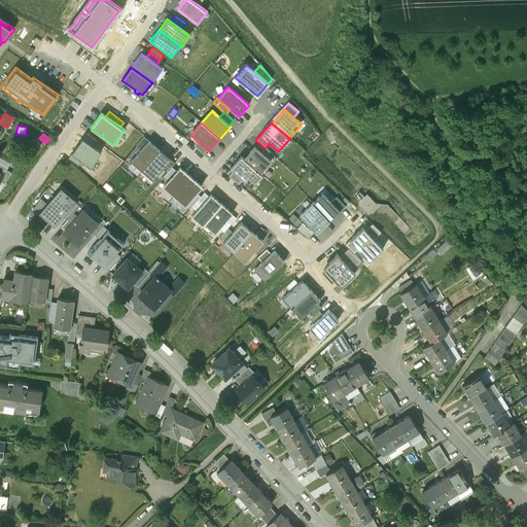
[(86,134),(82,139),(93,146),(96,141),(86,134)]
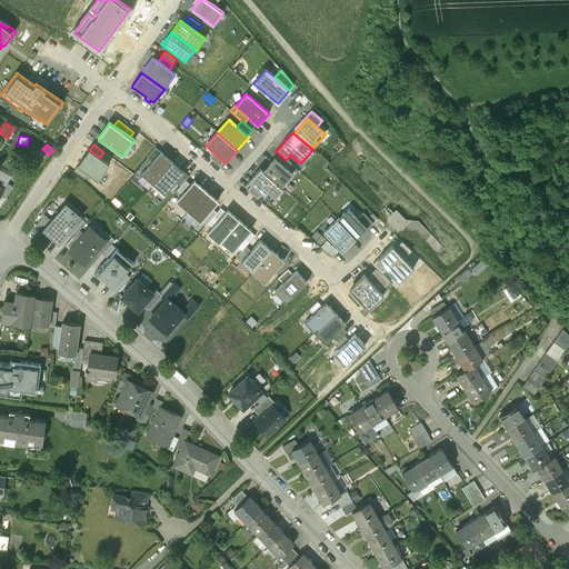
[(172,162),(156,148),(147,158),(152,162),(141,175),(153,185),(172,162)]
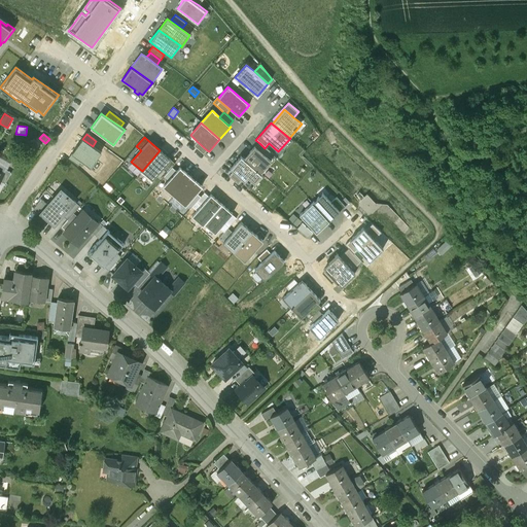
[(93,146),(82,139),(72,153),(84,163),(91,167),(101,152),(93,146)]
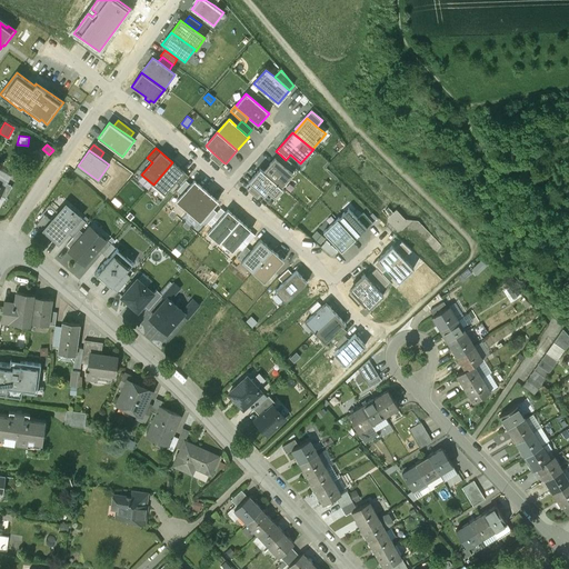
[(219,167),(223,162),(213,153),(209,158),(219,167)]
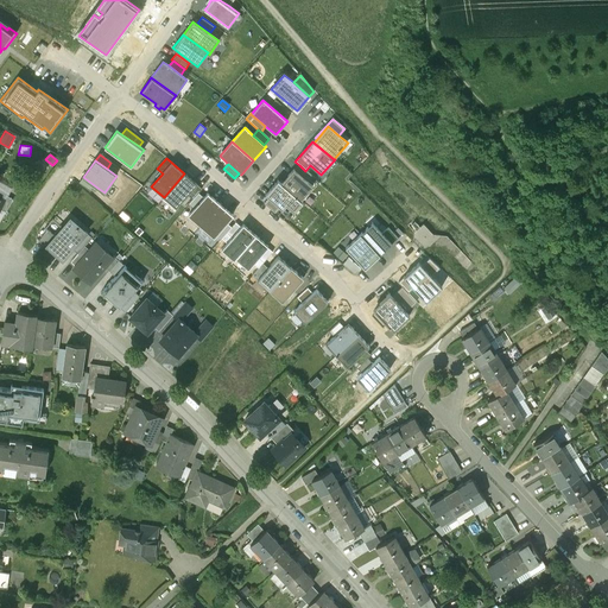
[(295,170),(306,182),(311,176),(305,171),(299,165),(295,170)]
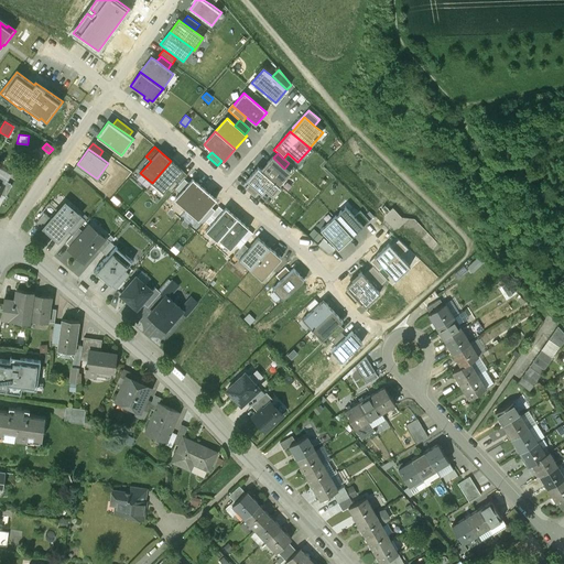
[(273,158),(272,158),(261,171),(279,186),(290,173),(284,169),(273,158)]
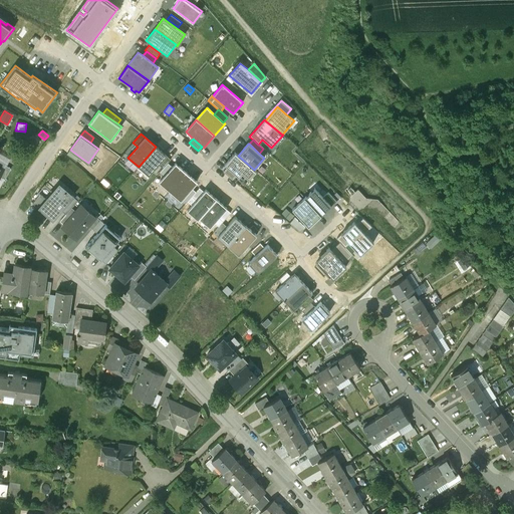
[(156,147),(139,167),(149,176),(159,166),(163,169),(168,164),(171,161),(167,157),(156,147)]
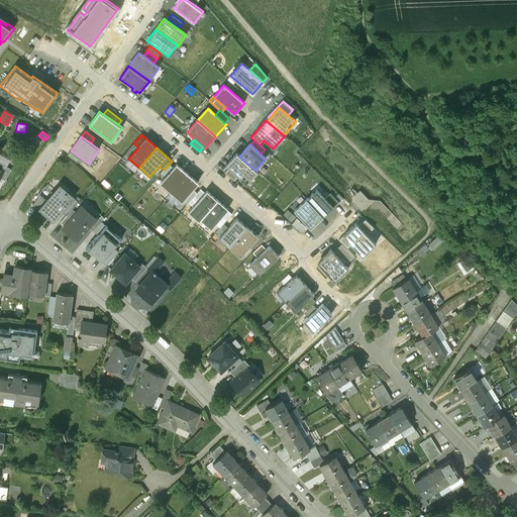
[(83,160),(71,150),(67,156),(77,163),(78,161),(81,163),(83,160)]
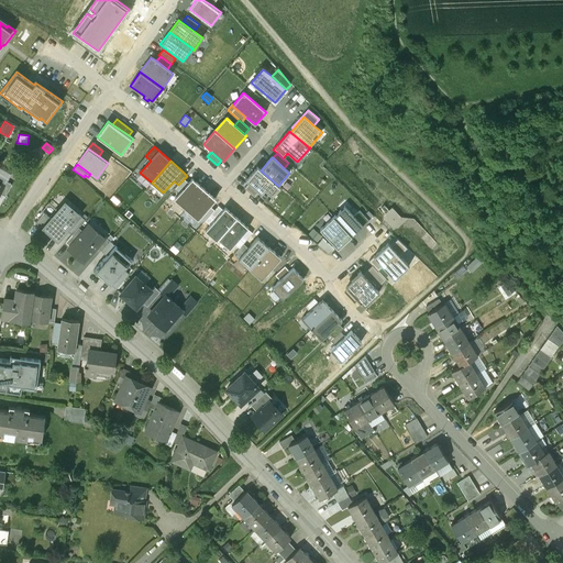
[(0,190),(3,185),(3,184),(6,180),(10,173),(0,166),(0,190)]
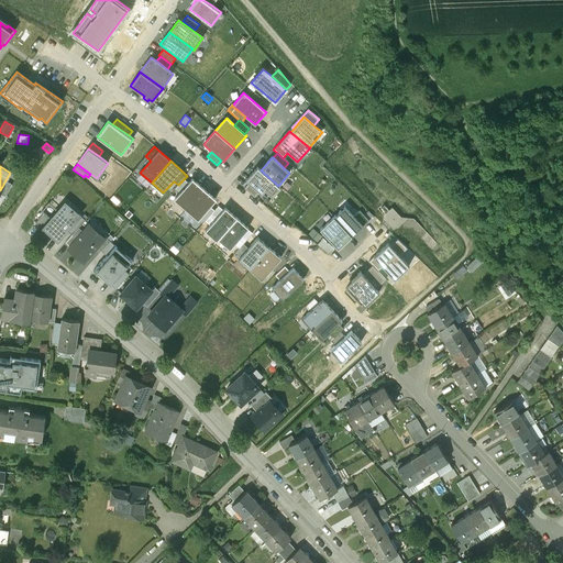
[(278,186),(261,170),(257,168),(245,181),(249,184),(258,192),(262,195),(265,190),(273,197),(280,188),(278,186)]
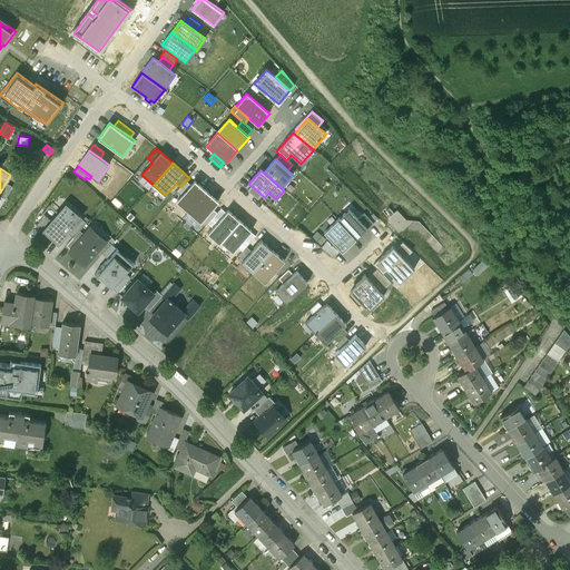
[(177,203),(188,213),(206,193),(195,182),(192,186),(186,182),(180,187),(177,192),(182,196),(177,203)]
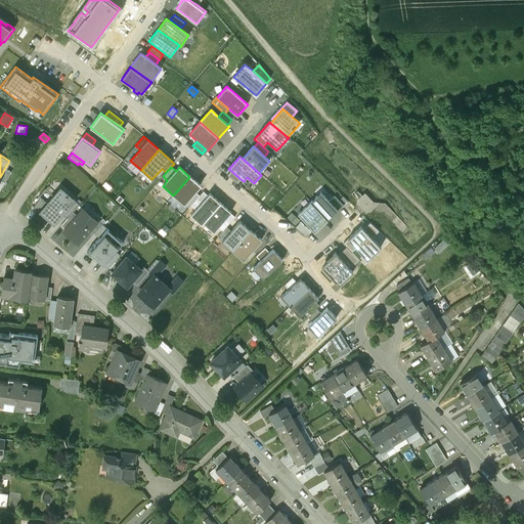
[(5,168),(3,171),(3,172),(0,177),(0,179),(5,182),(11,171),(5,168)]
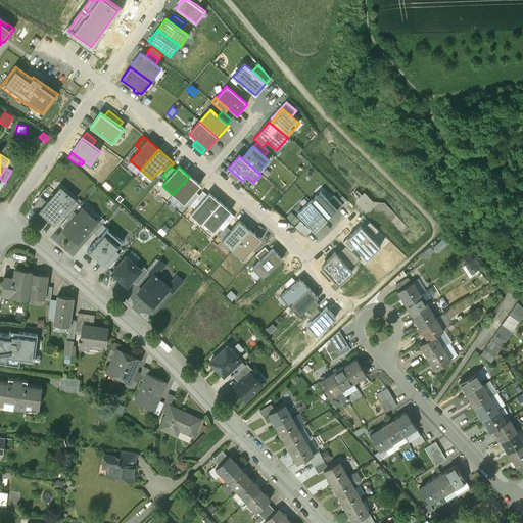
[(227,176),(236,184),(240,179),(231,171),(227,176)]
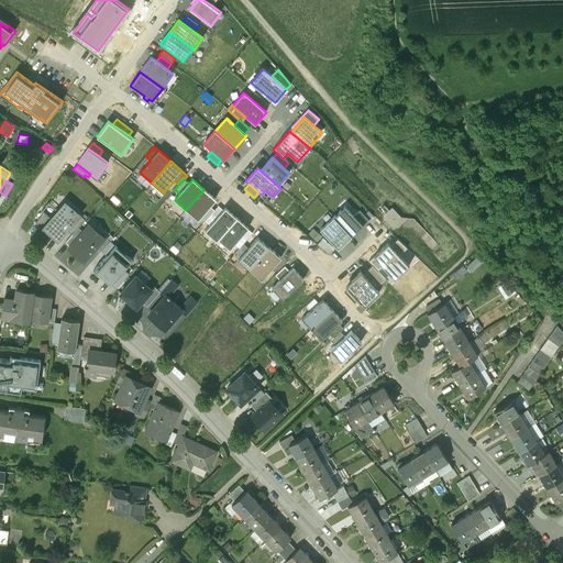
[(216,200),(203,190),(186,210),(203,224),(214,211),(210,207),(216,200)]
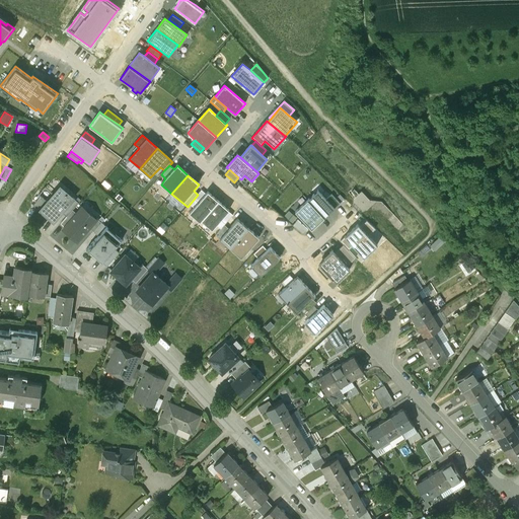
[(73,198),(60,187),(47,202),(41,210),(54,221),(54,220),(55,221),(61,213),(60,213),(61,212),(73,198)]
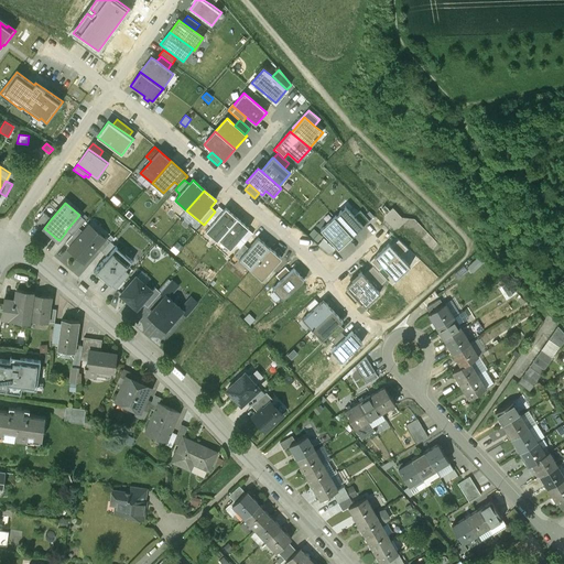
[(353,237),(369,221),(360,212),(354,218),(345,208),(334,218),(353,237)]
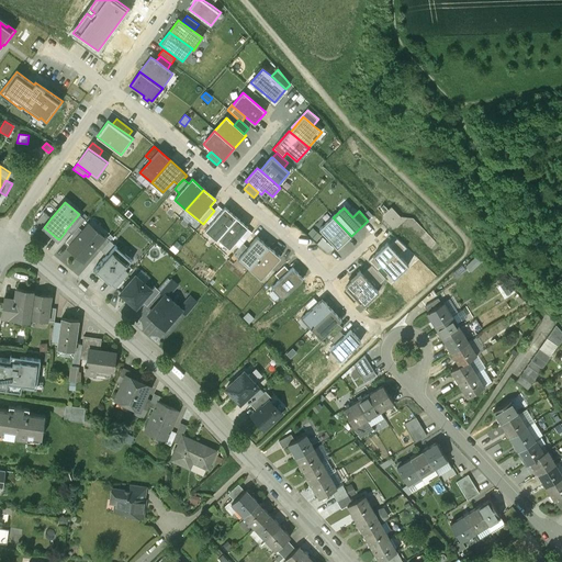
[(236,218),(225,209),(204,232),(216,242),(217,239),(236,218)]
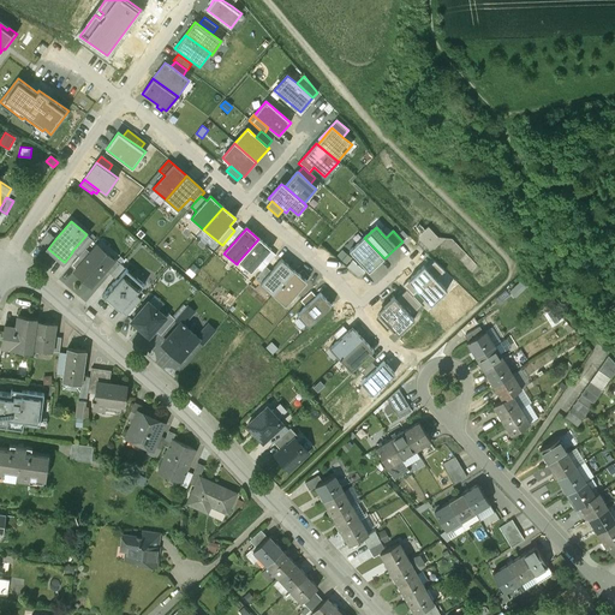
[(48,232),(39,244),(45,249),(46,246),(48,249),(55,239),(48,232)]
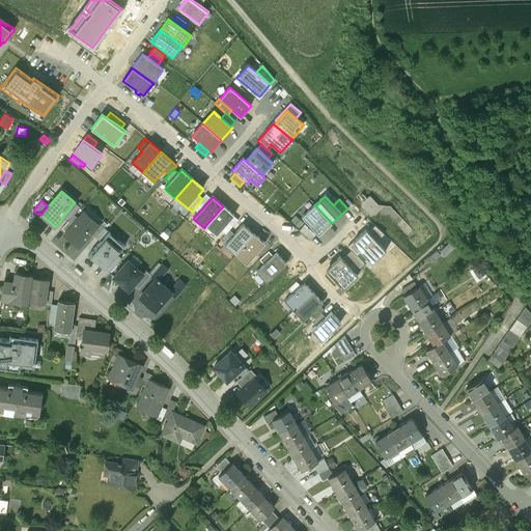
[(75,202),(62,217),(68,221),(74,215),(80,207),(75,202)]
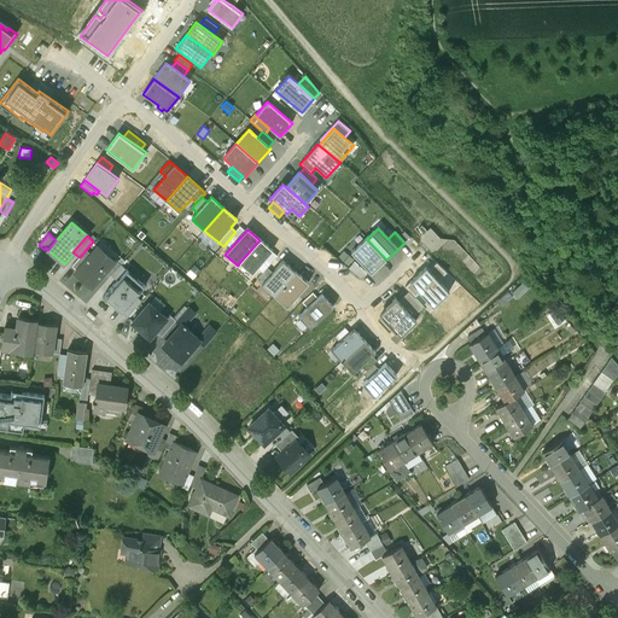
[(351,252),(371,274),(386,260),(366,239),(351,252)]
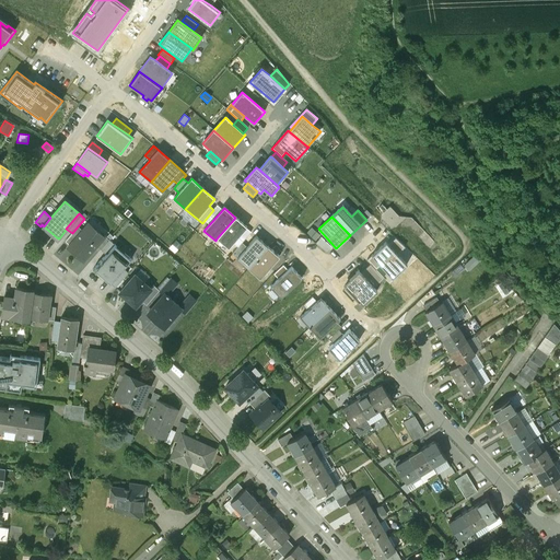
[(247,228),(235,218),(217,238),(229,249),(247,228)]
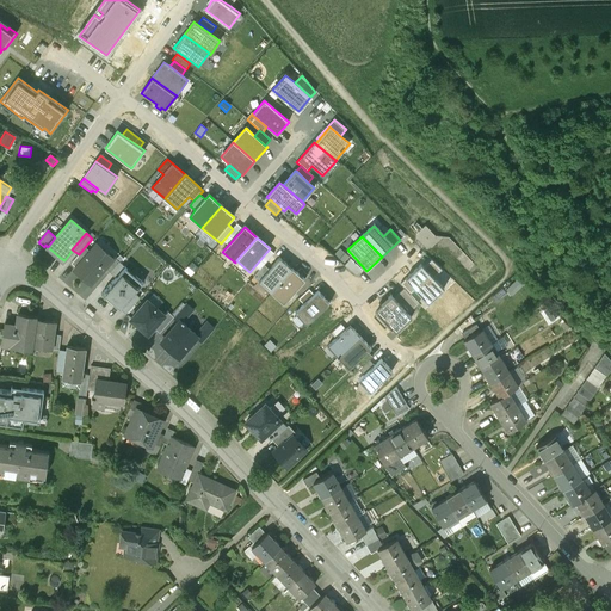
[(76,267),(74,270),(91,284),(105,267),(113,258),(112,258),(97,244),(91,252),(76,267)]
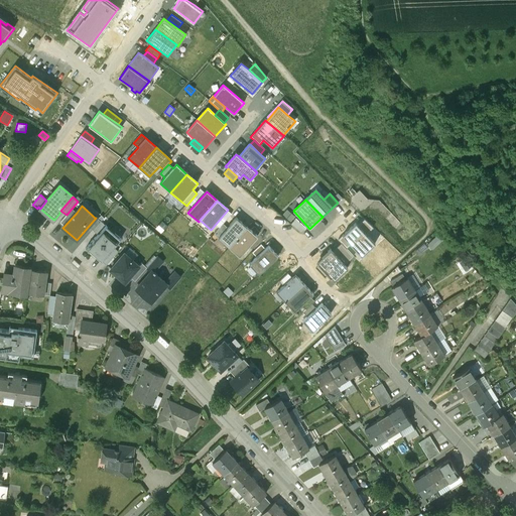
[(67,215),(59,222),(65,226),(77,213),(72,209),(67,215)]
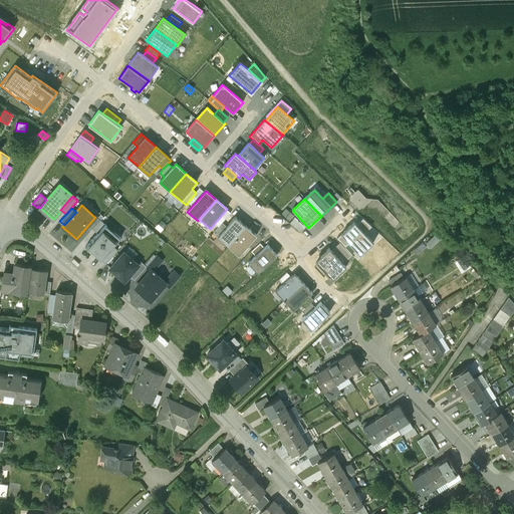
[(289,222),(294,217),(286,210),(281,215),(289,222)]
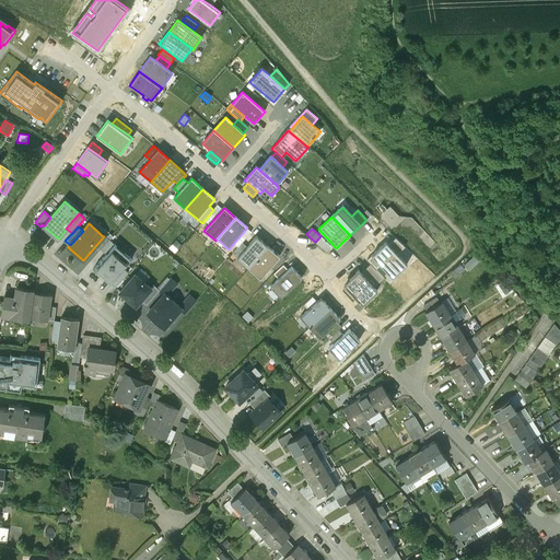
[(104,236),(96,245),(101,249),(109,240),(104,235),(103,236),(104,236)]
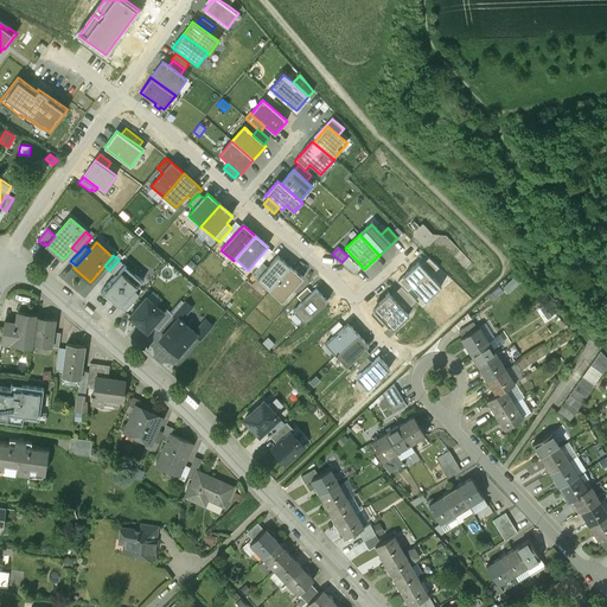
[(269,292),(291,268),(278,257),(268,269),(257,281),(269,292)]
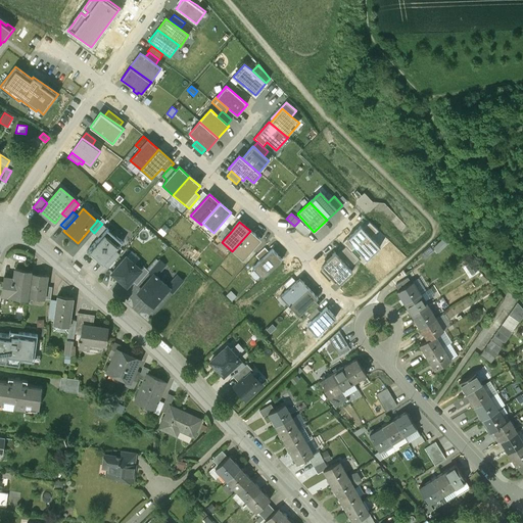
[(310,232),(299,223),(295,228),(305,237),(310,232)]
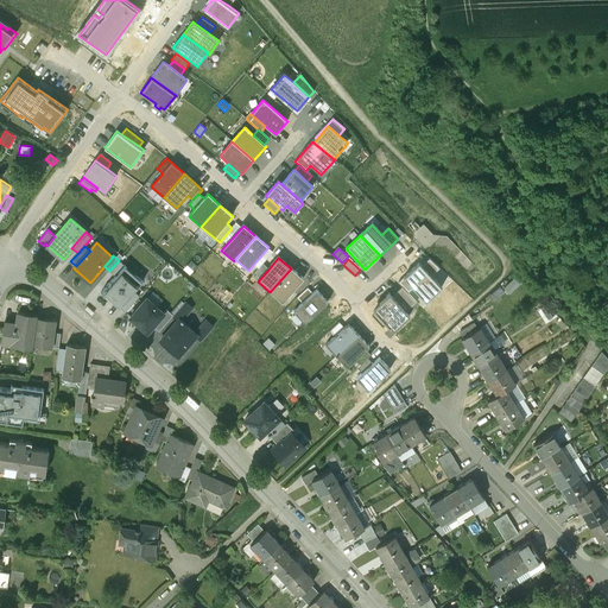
[(119,260),(109,271),(115,276),(125,265),(119,260)]
